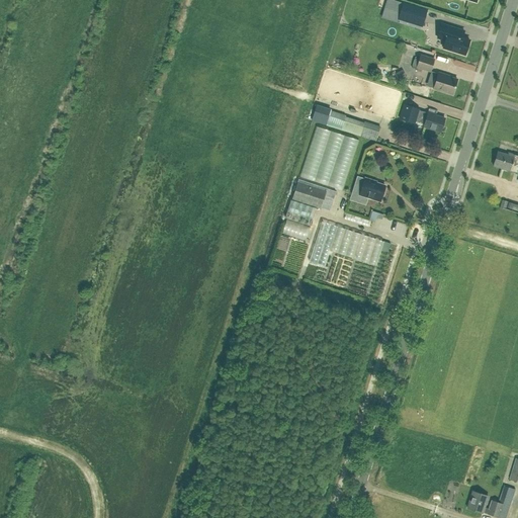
[(389,0),(385,0),(383,9),(400,14),(403,4),(389,0)]
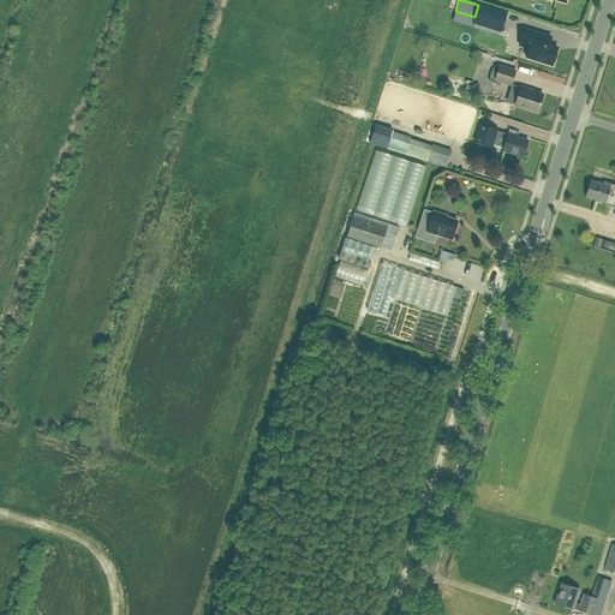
[(500,30),(505,13),(478,5),(475,17),(473,22),(500,30)]
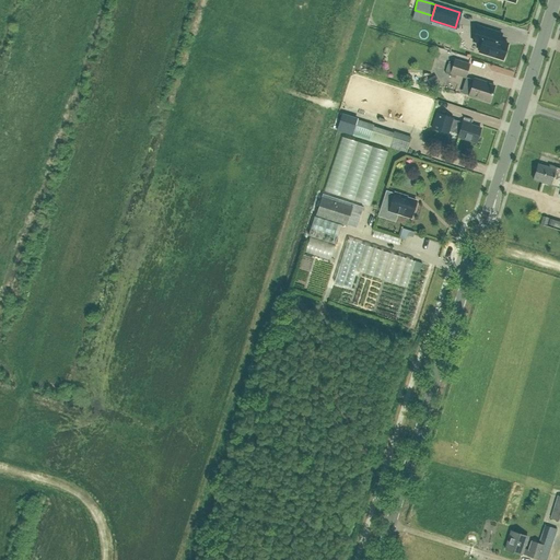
[(499,42),(501,34),(477,26),(473,42),(481,44),(478,53),(502,59),(508,44),(499,42)]
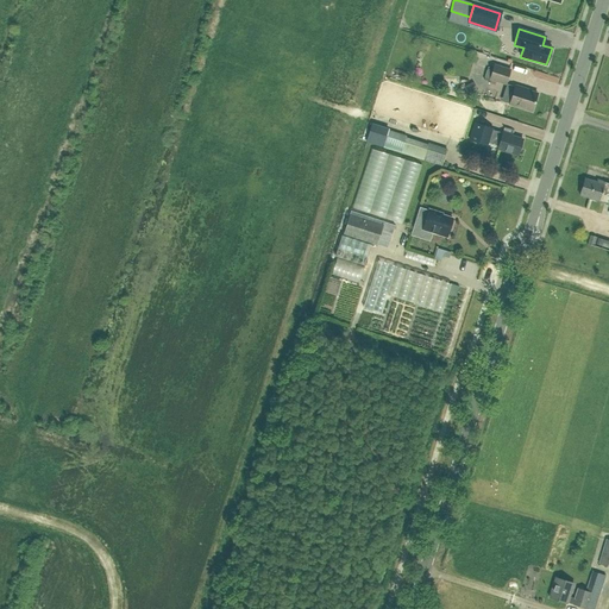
[(506,86),(510,69),(494,64),(488,80),(506,86)]
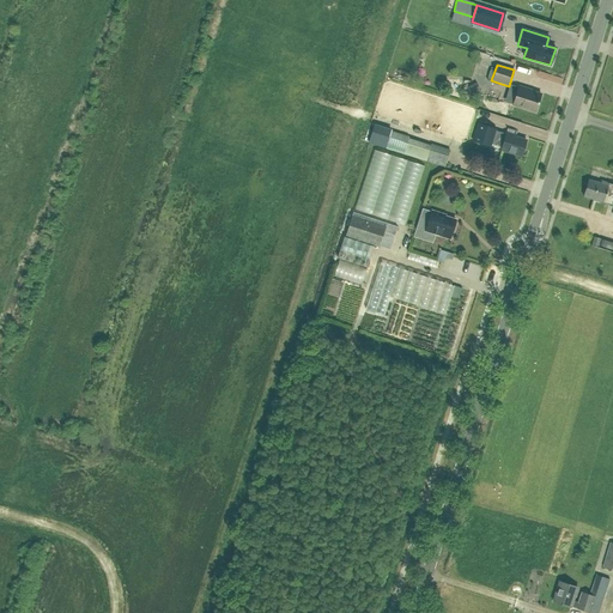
[(473,84),(467,87),(471,95),(478,92),(473,84)]
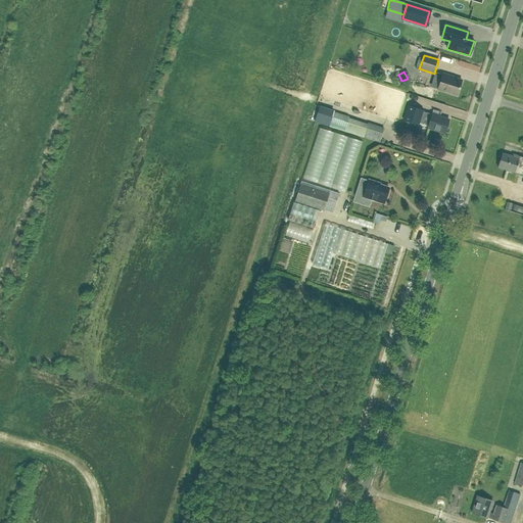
[(457,96),(462,81),(450,78),(450,77),(442,75),(437,90),(457,96)]
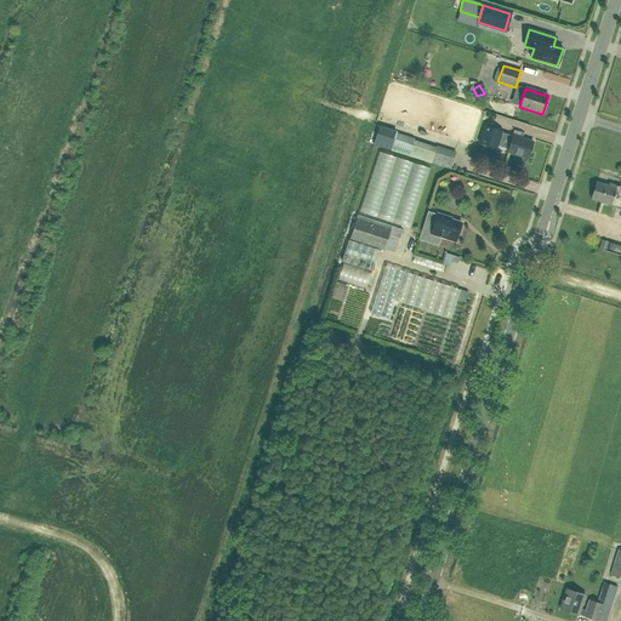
[(497,148),(499,144),(510,148),(508,152),(529,158),(533,143),(520,140),(522,138),(513,135),(513,136),(502,134),(502,132),(491,129),(486,146),(497,148)]
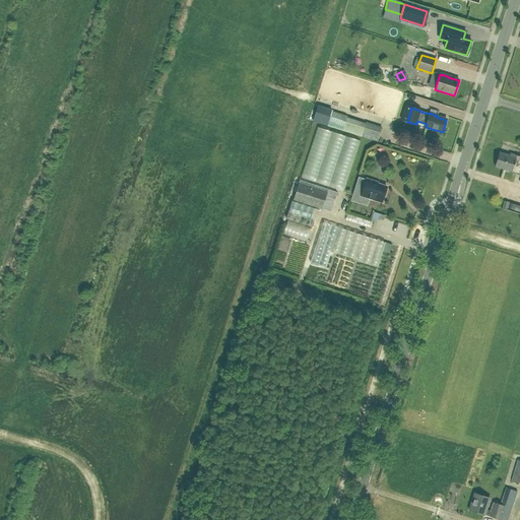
[(331,112),(326,126),(341,131),(346,116),(331,112)]
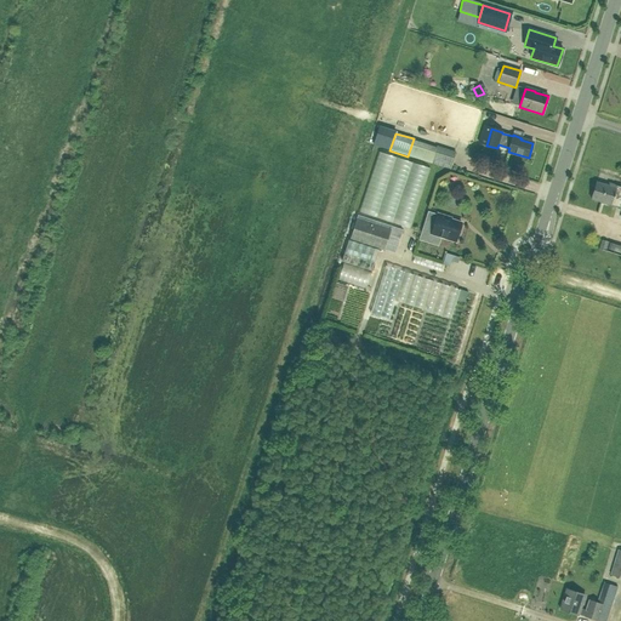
[(437,146),(436,147),(431,164),(450,170),(455,152),(437,146)]
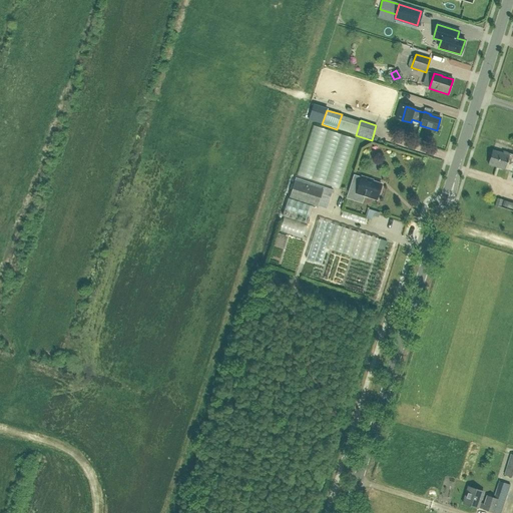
[(340,187),(354,136),(311,124),(297,175),(340,187)]
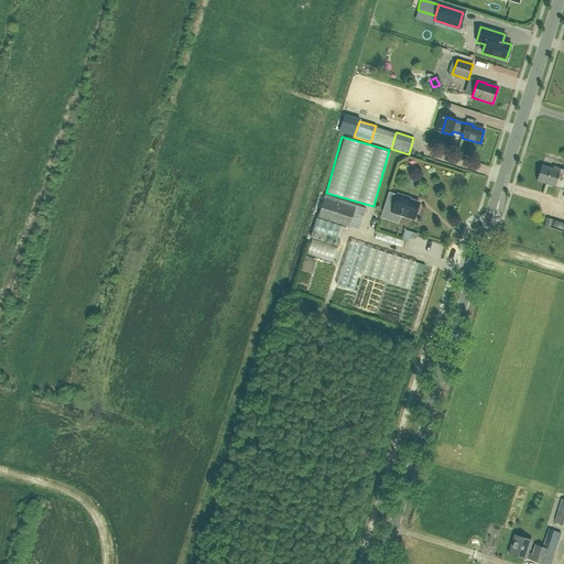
[(553,169),(541,165),(537,181),(555,186),(563,188),(563,170),(554,166),(553,169)]
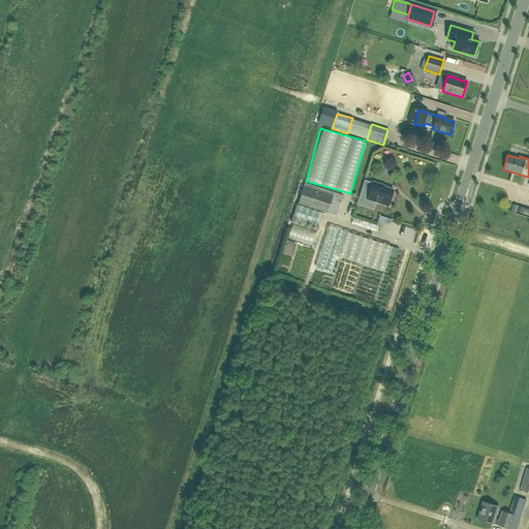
[(387,206),(391,197),(393,196),(394,193),(393,191),(393,190),(378,185),(379,184),(372,182),(367,199),(387,206)]
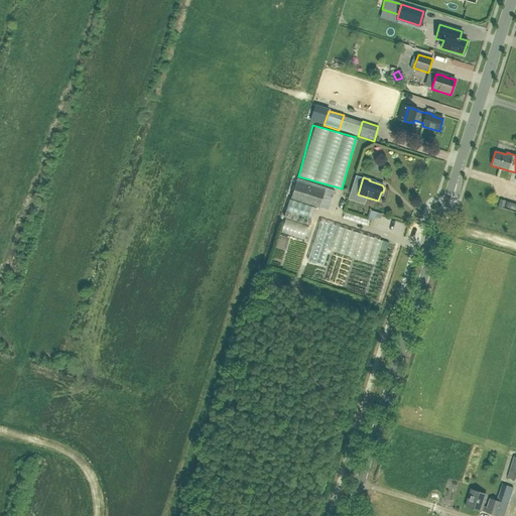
[(318,208),(324,190),(296,181),(290,199),(318,208)]
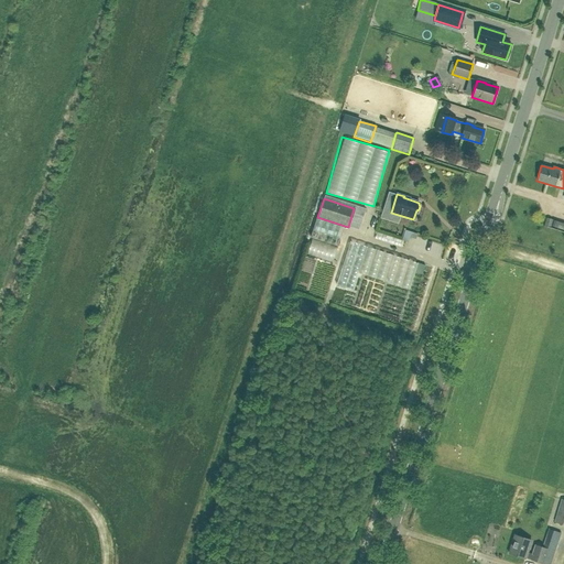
[(412,228),(414,220),(400,216),(398,224),(412,228)]
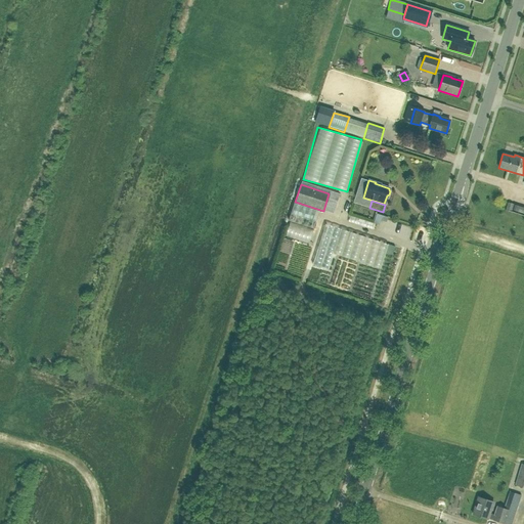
[(523,207),(508,203),(506,210),(523,216),(523,215),(523,207)]
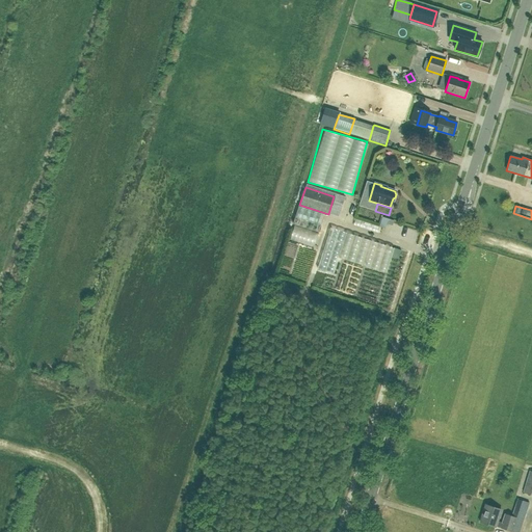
[(354,218),(353,224),(377,232),(379,227),(354,218)]
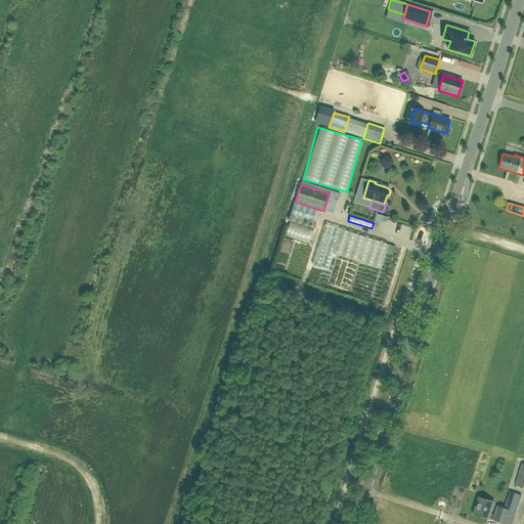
[(312,248),(380,267),(384,254),(391,255),(394,244),(323,224),(321,231),(317,230),(312,248)]
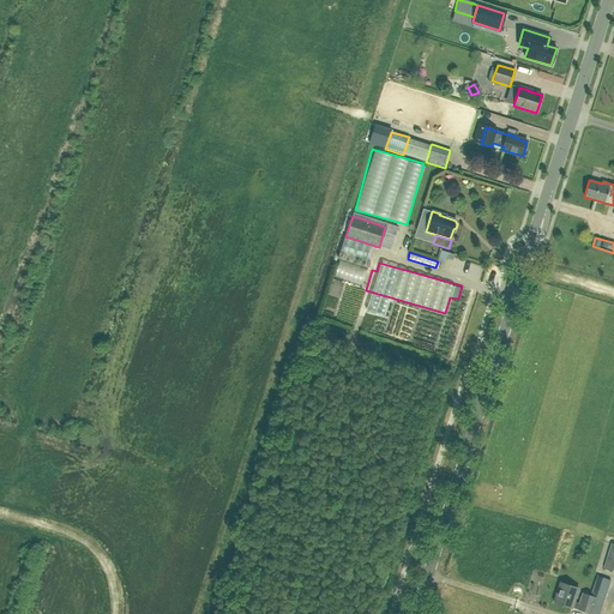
[(613,572),(613,545),(611,543),(602,569),(613,572)]
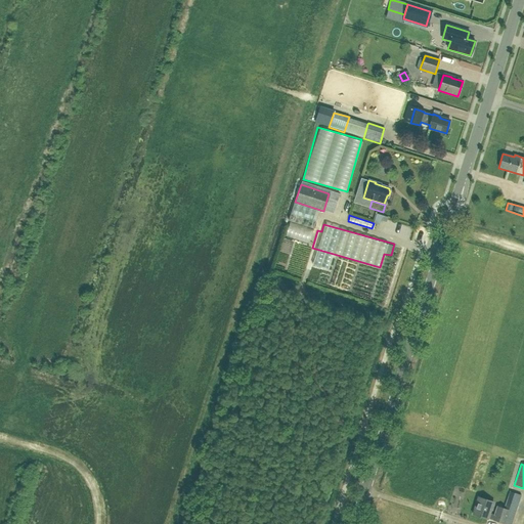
[(504,523),(511,523),(521,495),(509,491),(504,509),(497,506),(494,515),(489,514),(493,501),(478,497),(473,514),(487,519),(488,518),(492,520),(504,523)]
